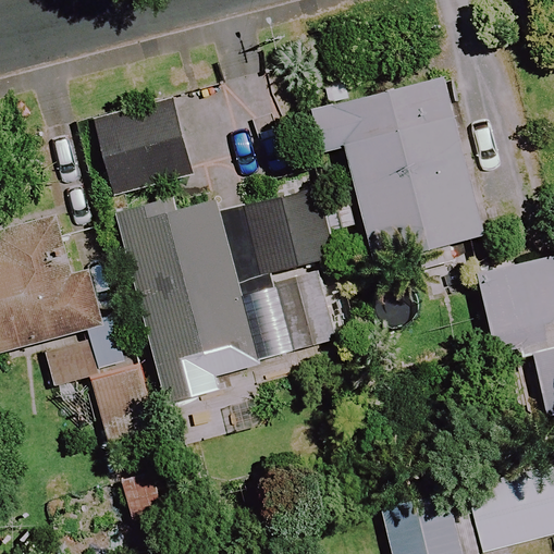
[(374,265),(484,235),(442,77),(333,106),(374,265)]
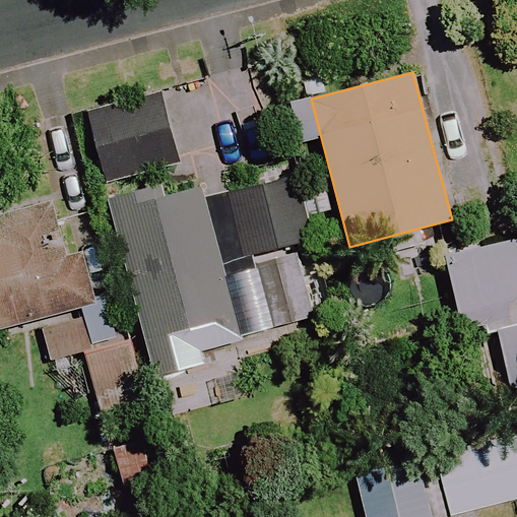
[(78,111),(99,192),(183,171),(164,89),(78,111)]
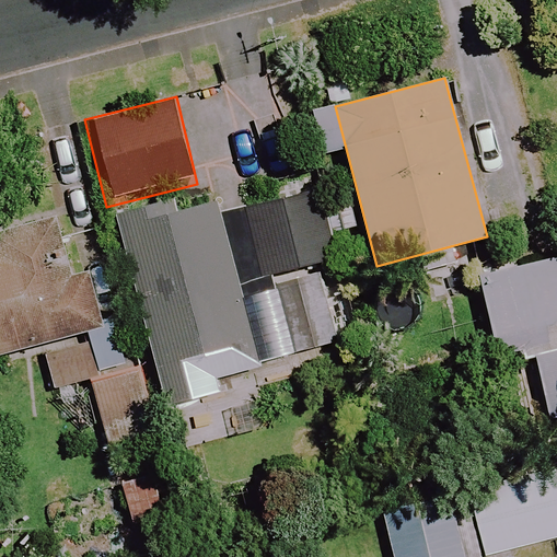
[(333,262),(315,189),(223,212),(219,195),(120,219),(165,405),(222,391),(219,373),(336,345),(317,266),(333,262)]
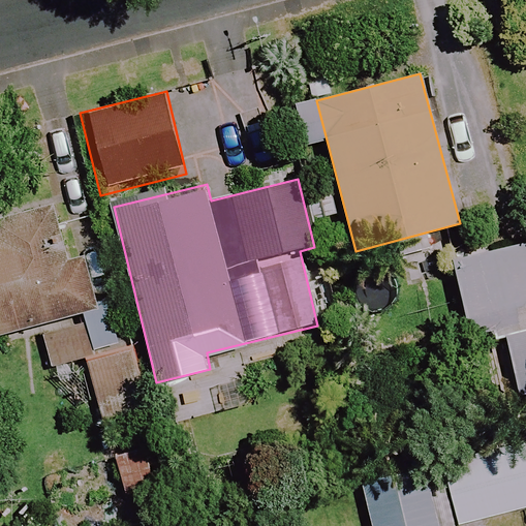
[(81,360),(104,354),(81,254),(68,257),(54,197),(0,210),(0,335),(35,327),(45,368),(81,360)]
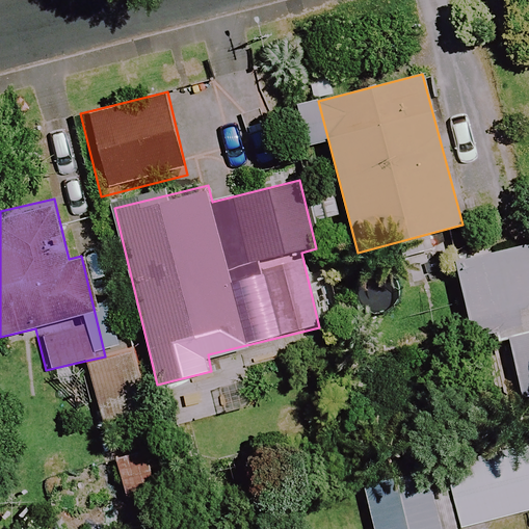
[(454,261),(474,339),(499,333),(500,340),(528,333),(528,243),(454,261)]
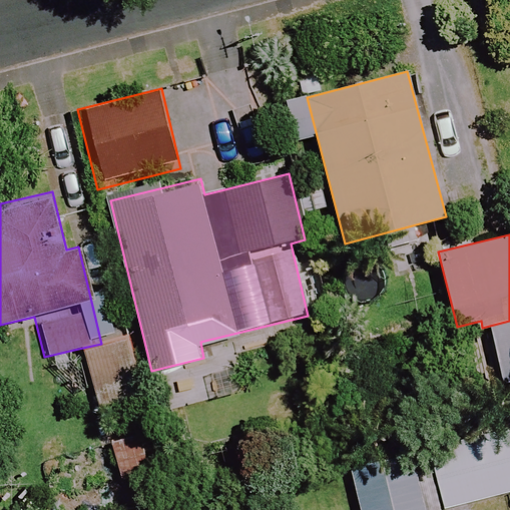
[(509,326),(491,331),(504,386),(509,384),(509,326)]
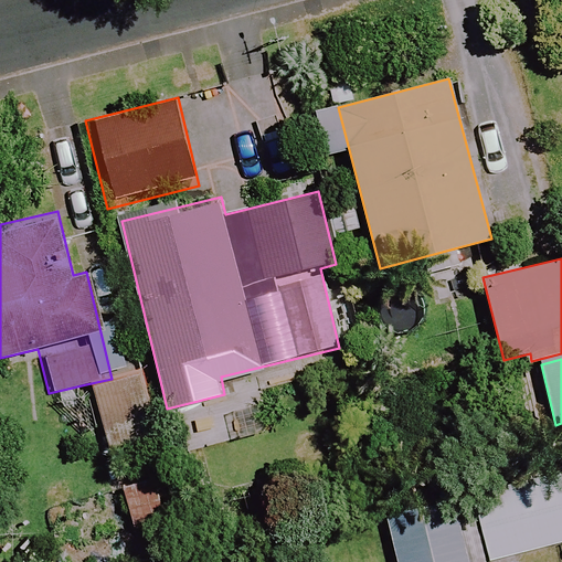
[(112,379),(86,384),(103,449),(158,436),(142,371),(112,379)]
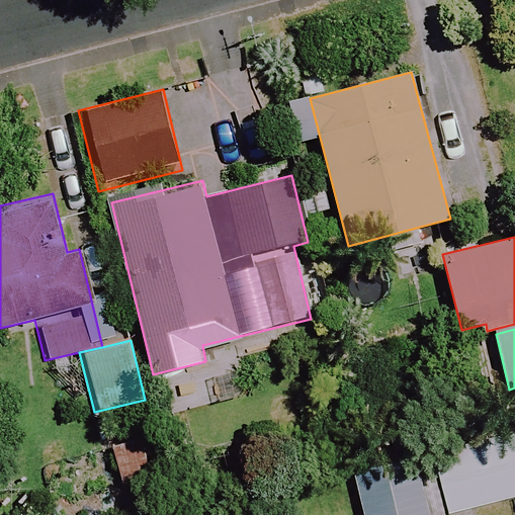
[(514,434),(438,449),(450,510),(514,498),(514,434)]
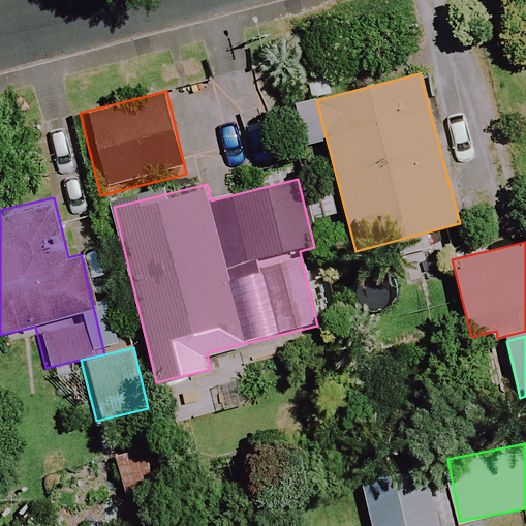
[(370,525),(438,525),(425,465),(361,480),(370,525)]
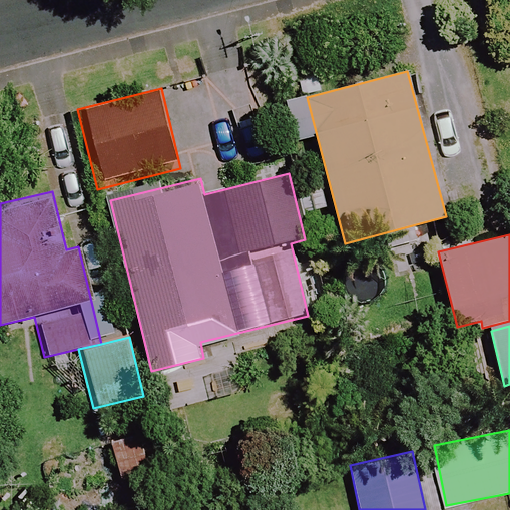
All buildings are outlined.
